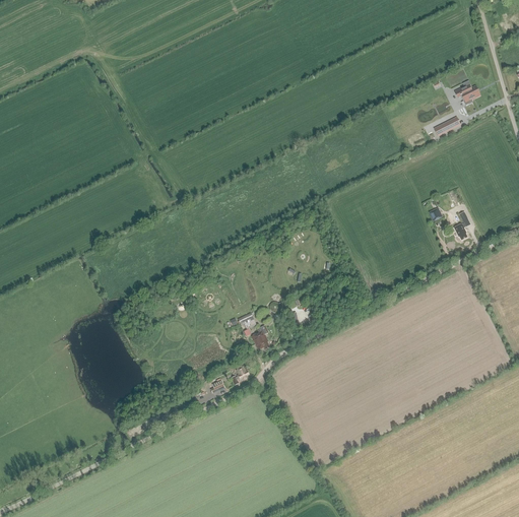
[(505,28),(509,26),(509,27),(518,22),(518,20),(514,10),(518,8),(515,1),(509,4),(513,12),(503,17),(503,18),(498,20),(500,24),(502,23),(505,28)]
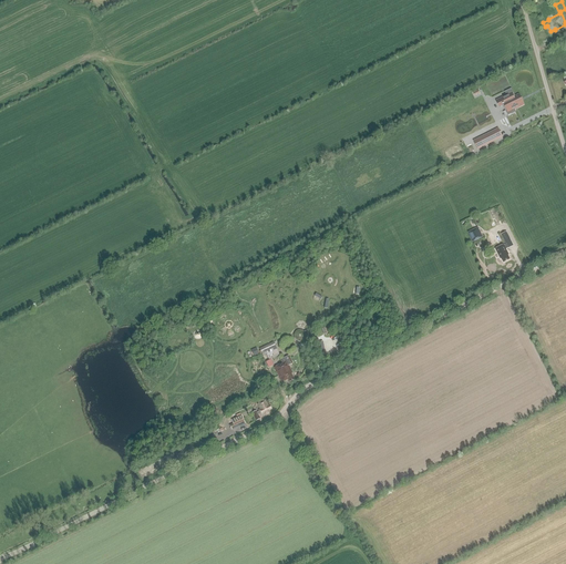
[(520,95),(517,92),(513,94),(511,90),(495,98),(498,103),(502,102),(504,102),(506,106),(504,108),(506,112),(515,109),(514,106),(523,102),(521,98),(522,98),(520,95)]
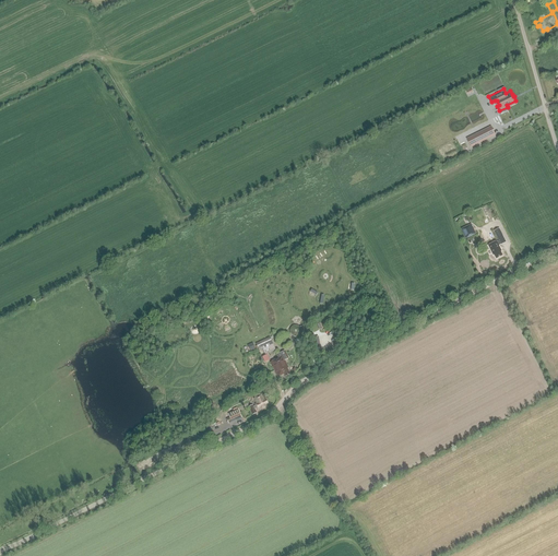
[(476,131),(481,139),(494,131),(490,123),(476,131)]
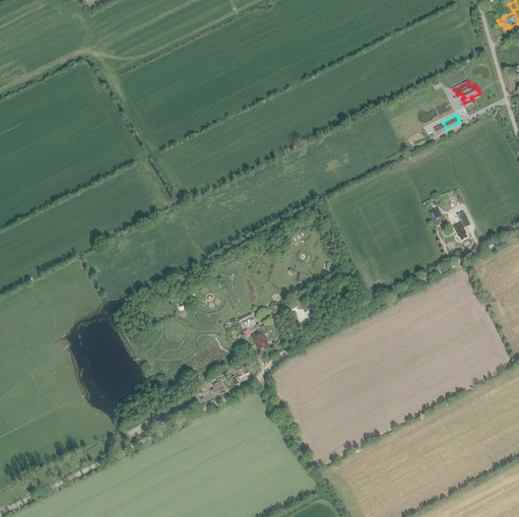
[(438,216),(434,207),(428,210),(432,219),(438,216)]
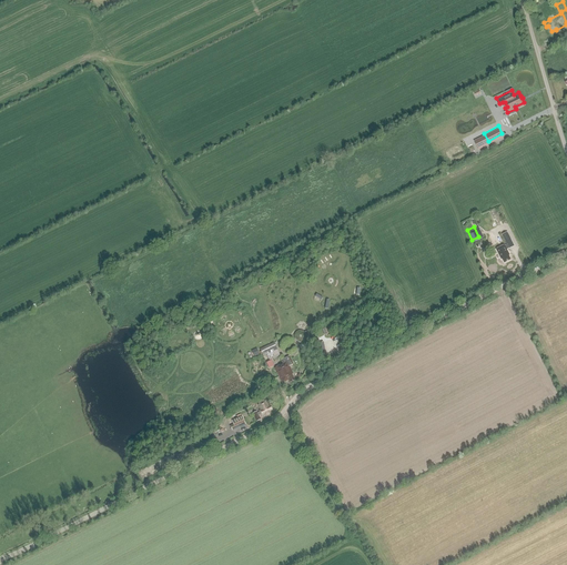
[(508,245),(513,243),(506,229),(500,232),(506,241),(508,245)]
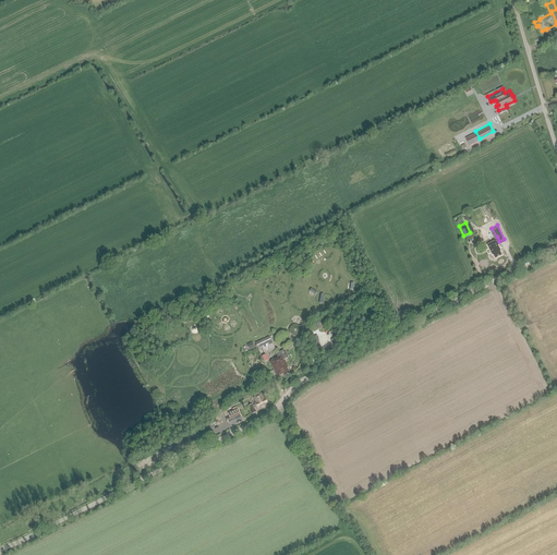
[(486,242),(488,245),(492,252),(492,251),(494,255),(500,252),(498,248),(499,248),(497,242),(499,241),(497,237),(495,238),(486,242)]
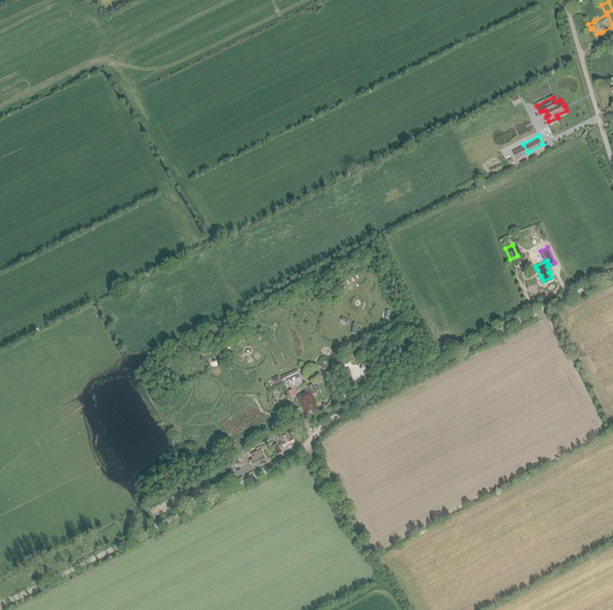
[(334,361),(332,354),(328,355),(326,354),(325,354),(324,354),(323,354),(322,354),(320,355),(319,355),(319,356),(318,356),(318,357),(318,358),(317,360),(318,361),(318,362),(318,363),(319,363),(319,364),(320,366),(322,366),(323,366),(324,366),(325,366),(326,366),(326,364),(328,364),(328,363),(329,363),(329,362),(334,361)]
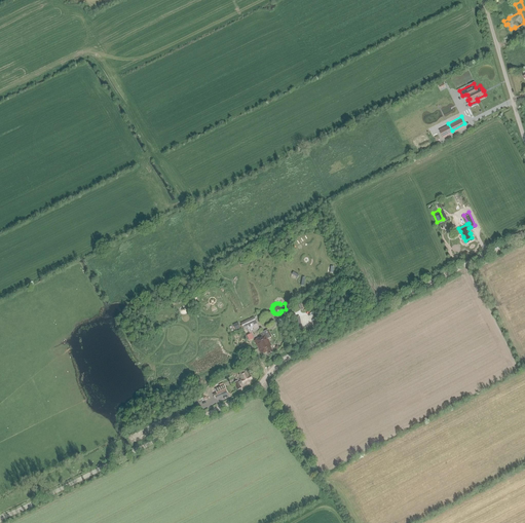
[(258,326),(253,315),(240,322),(241,326),(245,324),(249,331),(258,326)]
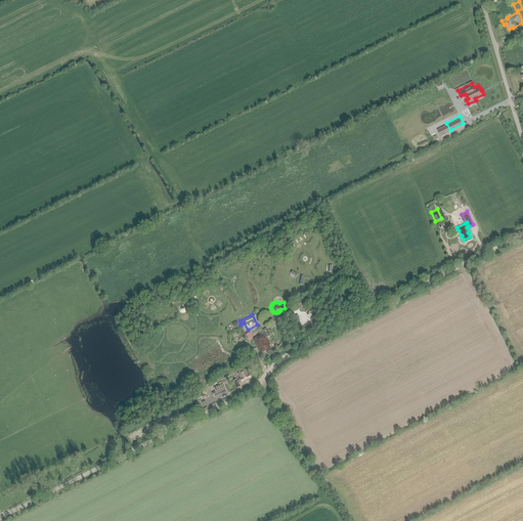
[(269,342),(265,335),(269,333),(266,326),(258,329),(260,333),(253,337),(259,350),(265,347),(266,350),(271,347),(268,342),(269,342)]
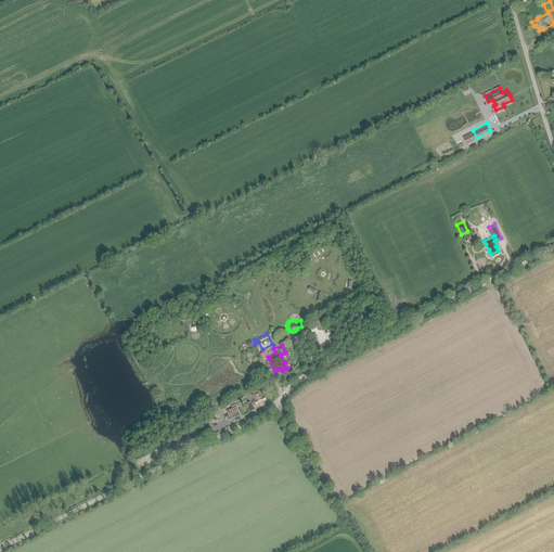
[(262,398),(265,397),(262,393),(261,394),(258,388),(252,393),(254,397),(252,398),(253,399),(250,400),(249,399),(246,401),(249,409),(254,407),(252,402),(254,401),(255,405),(259,401),(260,402),(263,400),(262,398)]
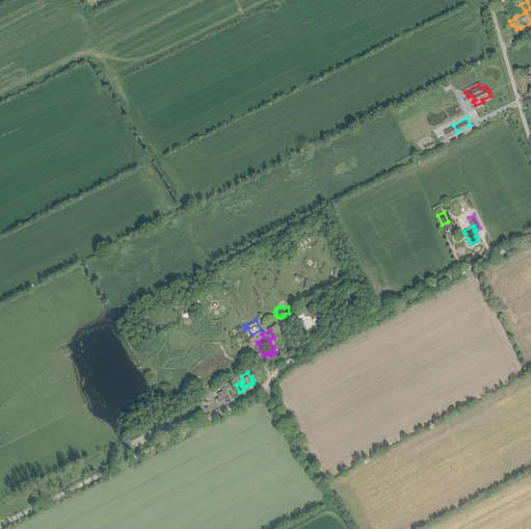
[(214,396),(216,400),(229,394),(228,390),(227,390),(217,394),(214,396)]
